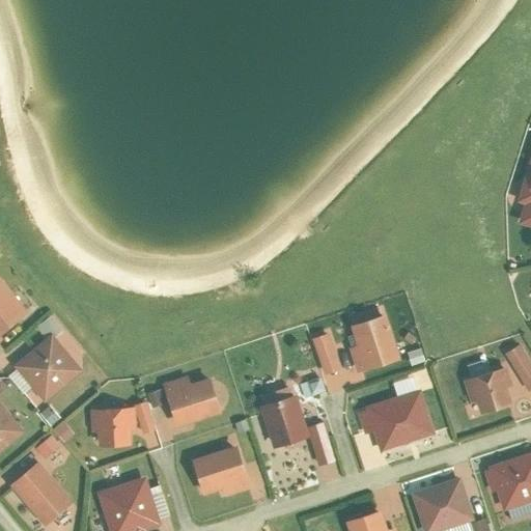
[(530,166),(521,201),(530,204),(525,223),(530,224),(530,166)]
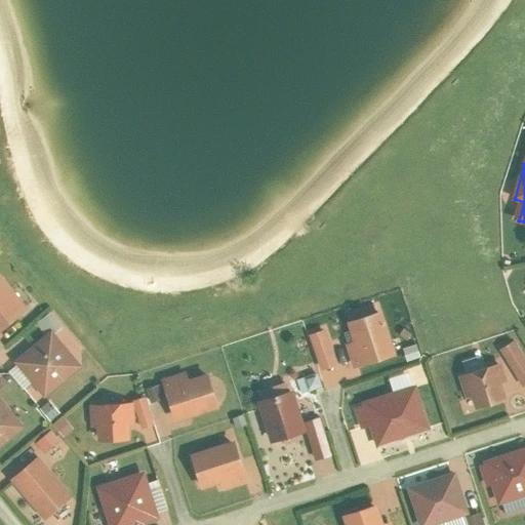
[(0,283),(0,330),(24,312),(0,283)]
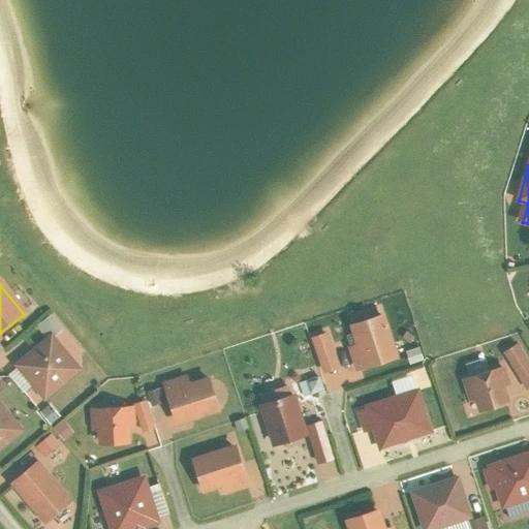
[(385,316),(349,327),(362,370),(398,360),(385,316)]
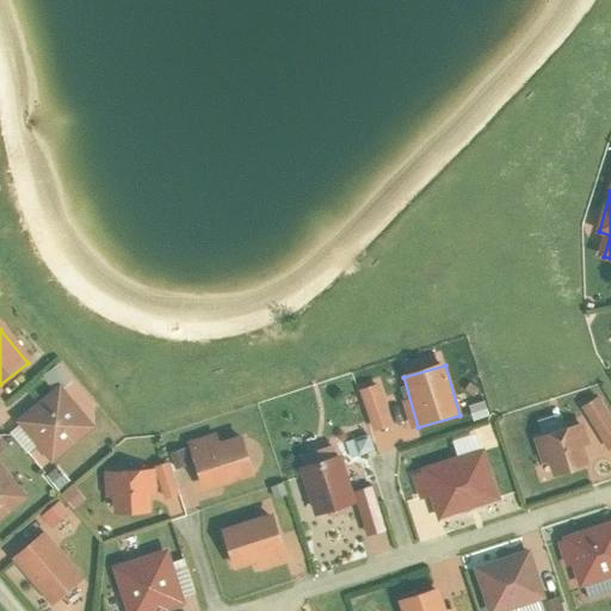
[(380,382),(359,389),(372,431),(394,425),(380,382)]
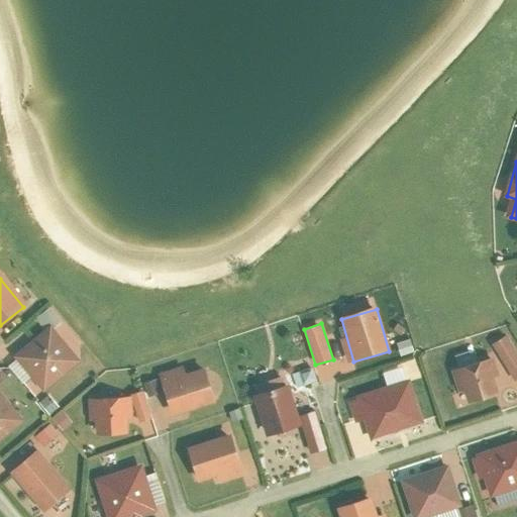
[(41,340),(15,367),(40,391),(66,366),(41,340)]
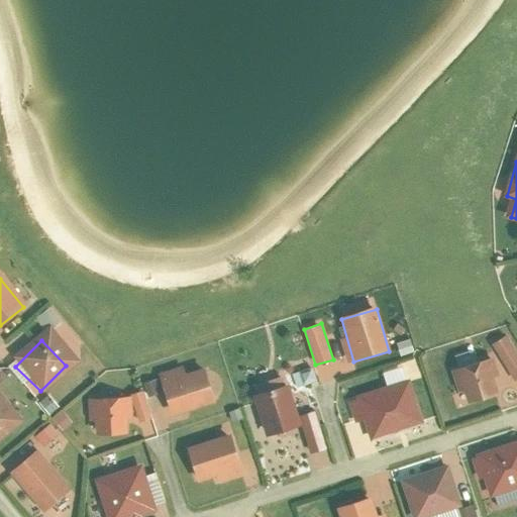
[(488,358),(453,368),(462,402),(498,392),(488,358)]
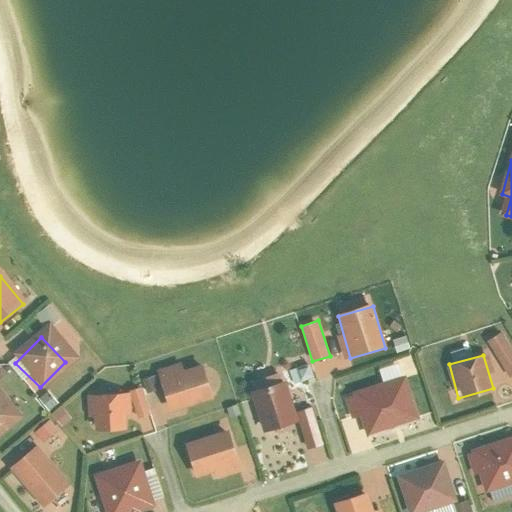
[(200,366),(158,377),(168,411),(210,399),(200,366)]
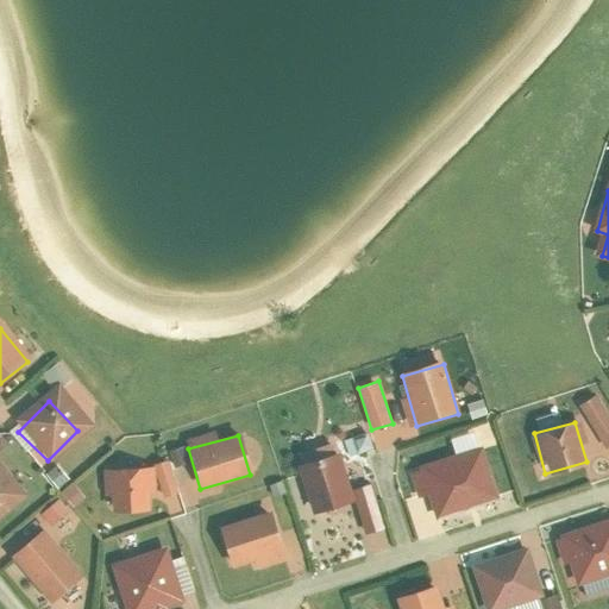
[(350,454),(374,451),(371,435),(347,439),(350,454)]
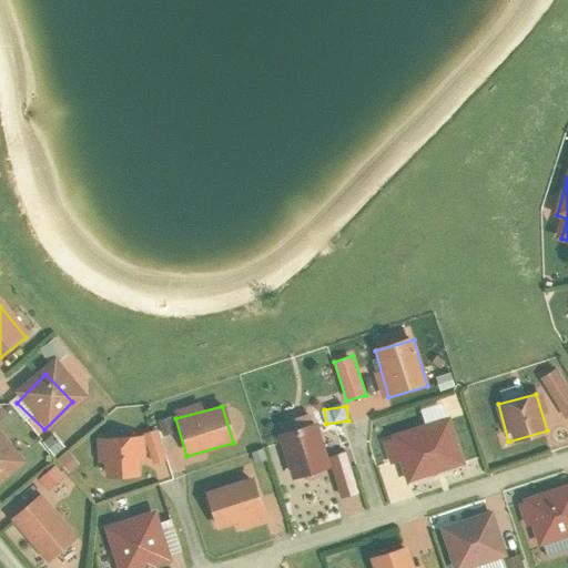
[(443,422),(396,437),(412,483),(458,467),(443,422)]
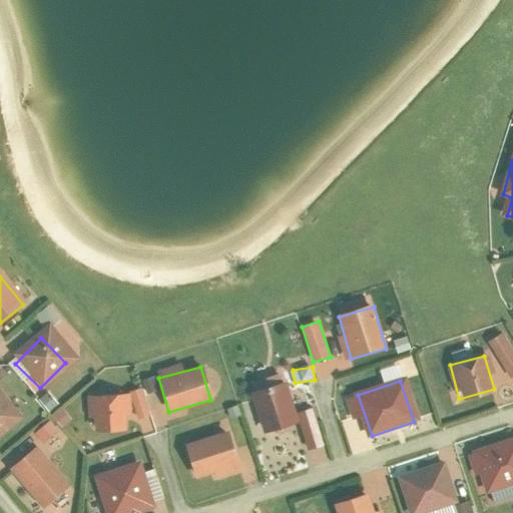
[(286,385),(251,394),(263,432),(297,423),(286,385)]
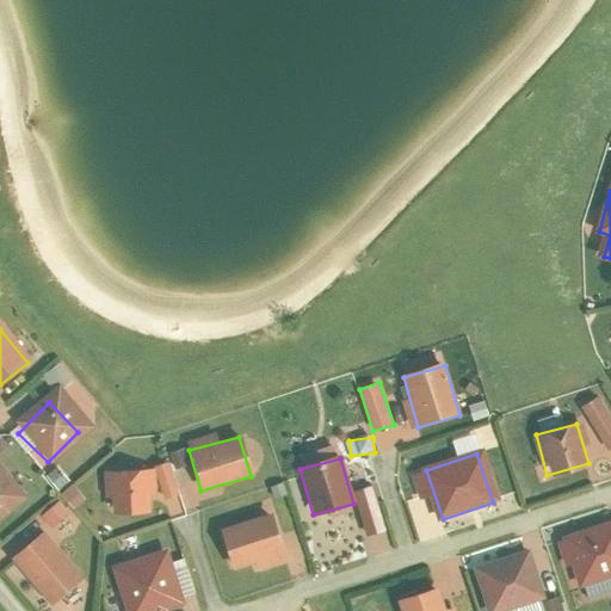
[(152,471),(109,474),(111,516),(154,512),(152,471)]
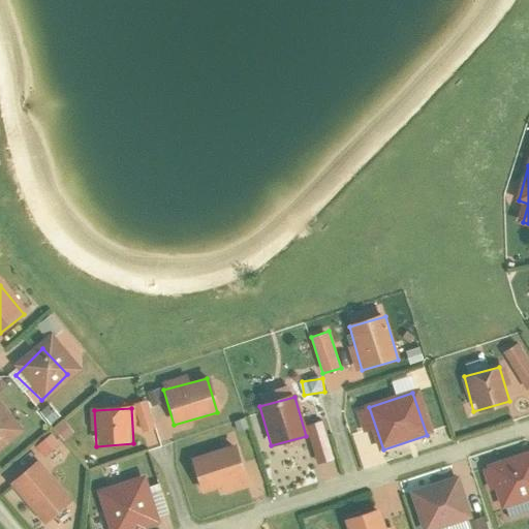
[(0,415),(0,447),(17,432),(0,415)]
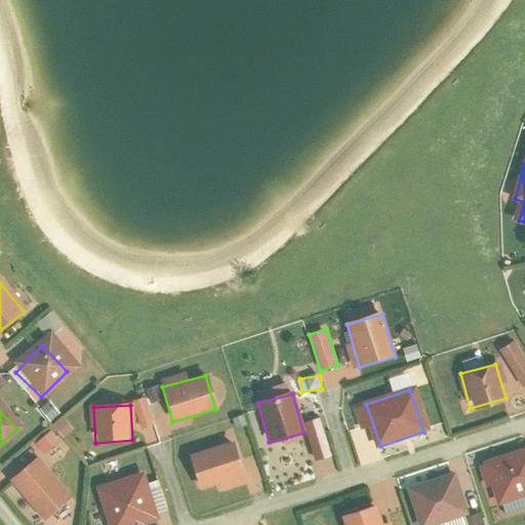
[(233,445),(197,454),(207,489),(242,479),(233,445)]
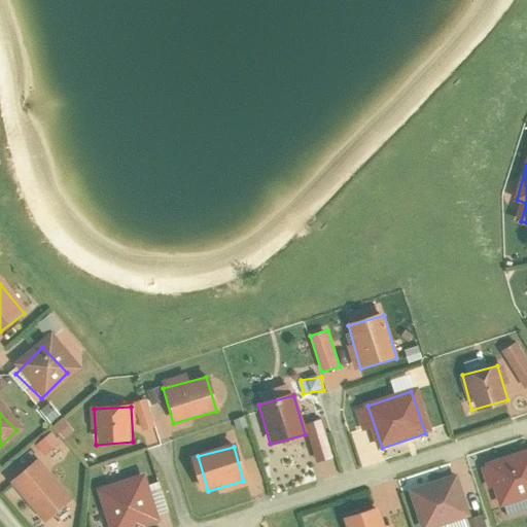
[(526,454),(491,465),(501,502),(526,494),(526,454)]
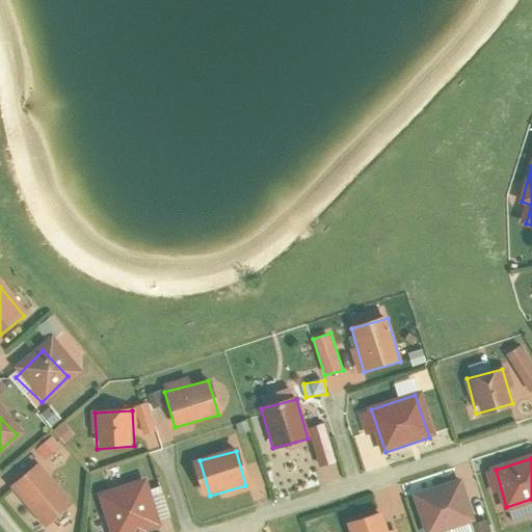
[(35,463),(9,484),(46,530),(72,509),(35,463)]
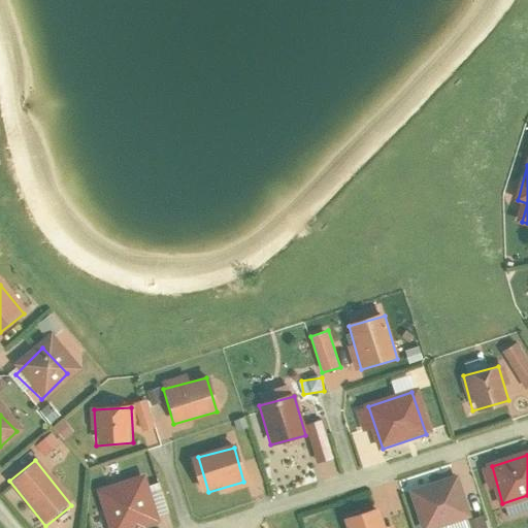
[(468,460),(448,463),(450,476),(469,473),(468,460)]
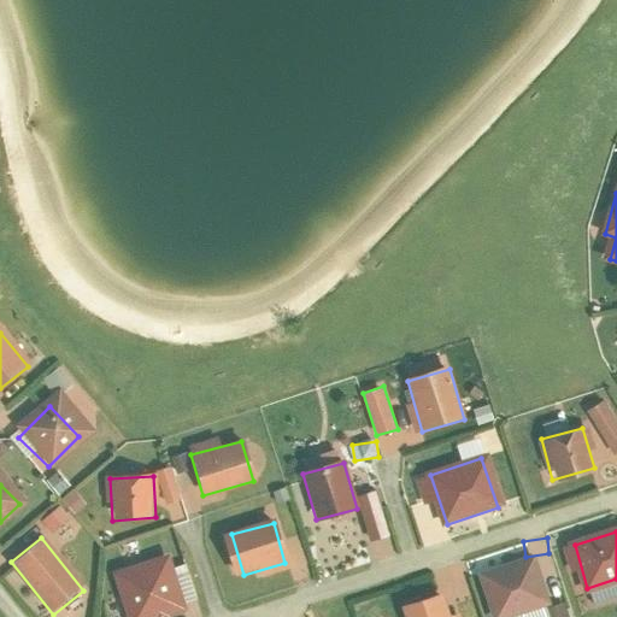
[(169,559),(118,574),(130,616),(152,616),(183,609),(169,559)]
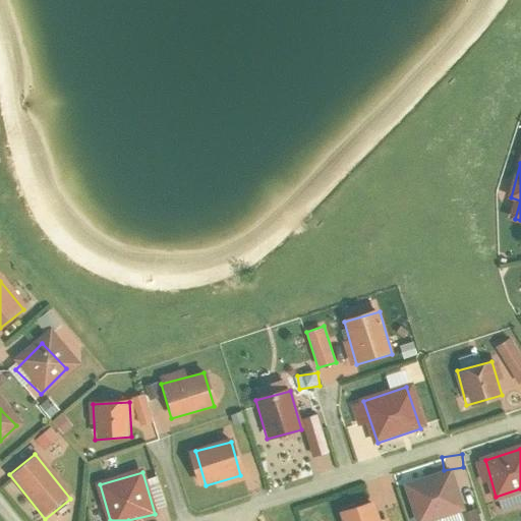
[(444,475),(409,485),(418,519),(454,510),(444,475)]
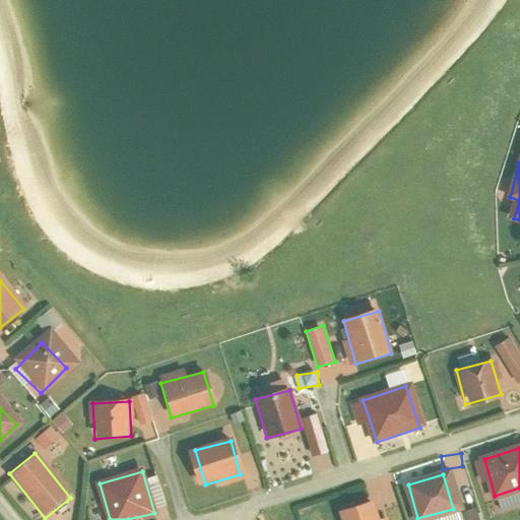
[(157,475),(149,477),(156,506),(166,504),(157,475)]
